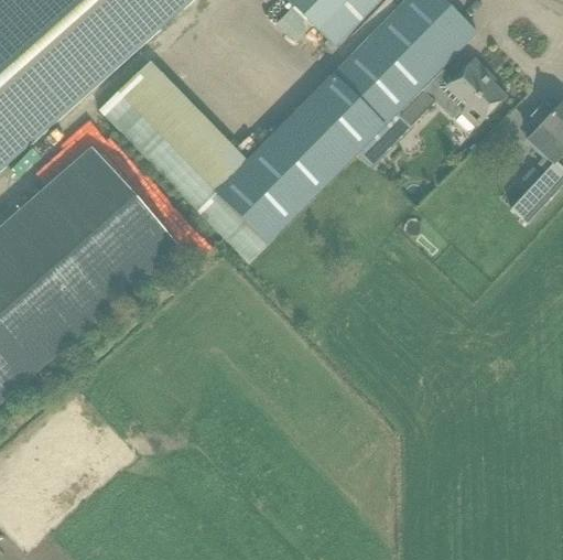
[(0,0),(0,170),(191,0),(0,0)]
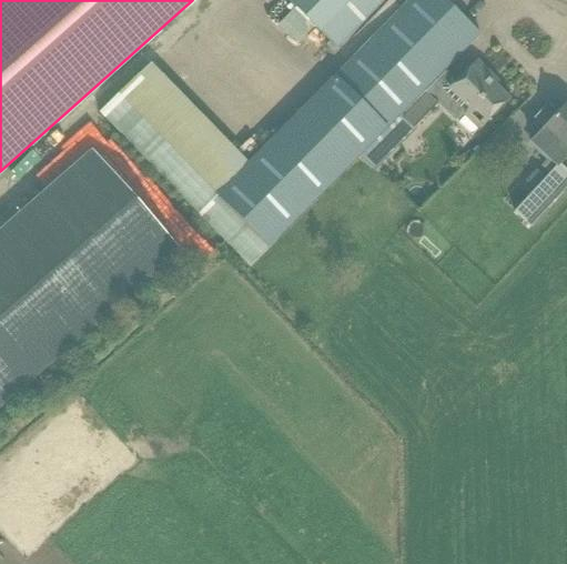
[(401,112),(424,88),(481,31),(449,0),(406,0),(249,159),(152,61),(100,111),(250,265),(270,245),(361,153),(360,152),(387,126),(401,112)]
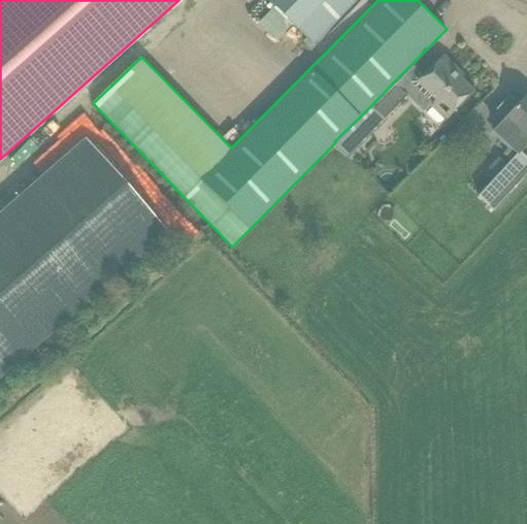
[(295,20),(316,40),(354,0),(275,0),(277,2),(258,21),(275,38),(295,20)]
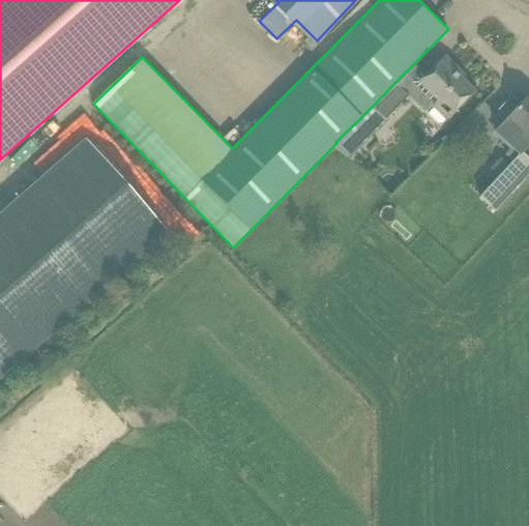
[(414,63),(395,82),(409,94),(427,112),(427,111),(430,113),(442,124),(447,119),(449,117),(461,104),(475,89),(463,76),(457,70),(460,67),(446,54),(432,69),(425,75),(414,63)]
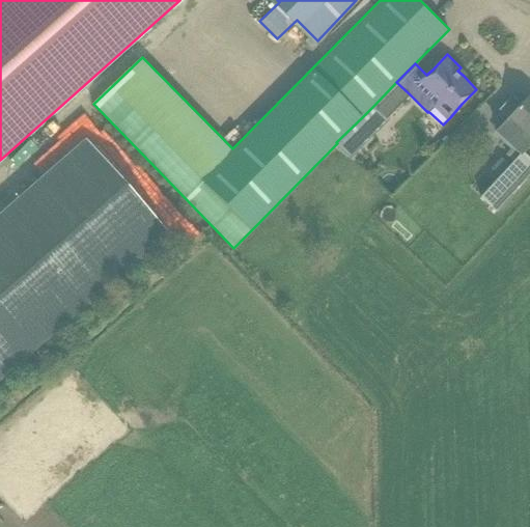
[(395,109),(410,94),(396,82),(374,105),(387,118),(395,109)]
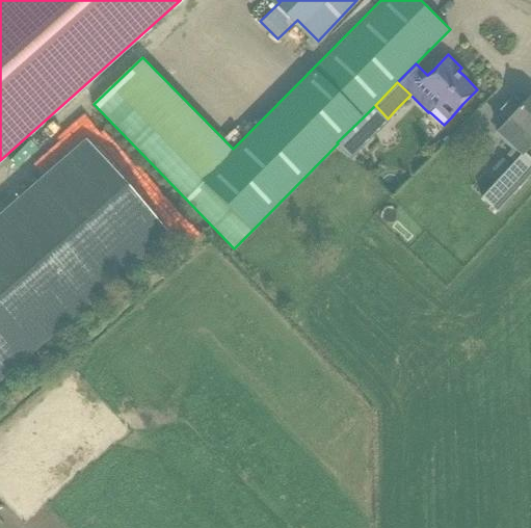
[(510,154),(516,159),(483,196),(499,211),(530,174),(530,157),(525,152),(530,144),(530,97),(524,103),(513,94),(498,111),(499,112),(502,109),(511,117),(498,132),(515,148),(510,154)]
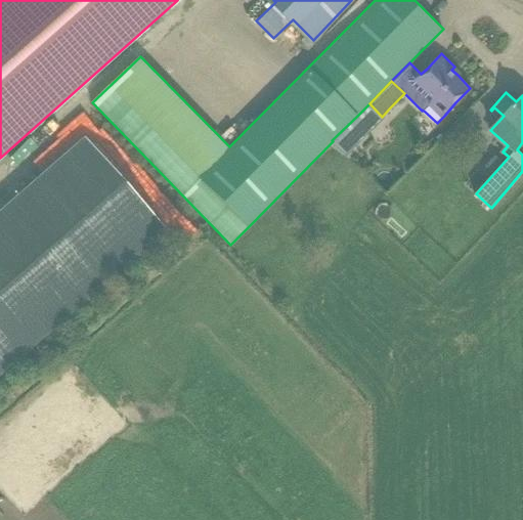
[(345,154),(369,128),(357,116),(332,140),(333,141),(345,154)]
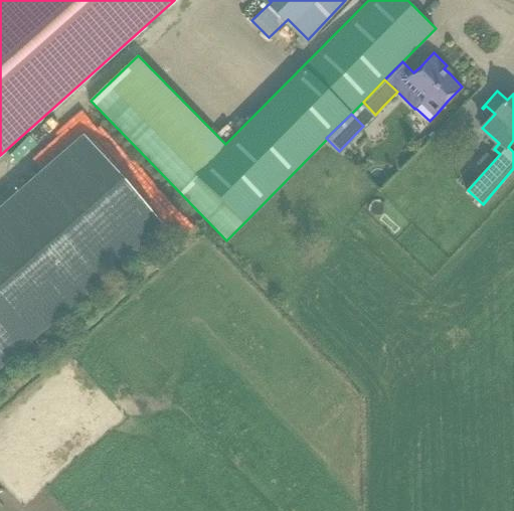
[(0,366),(165,225),(83,133),(0,205),(0,366)]
